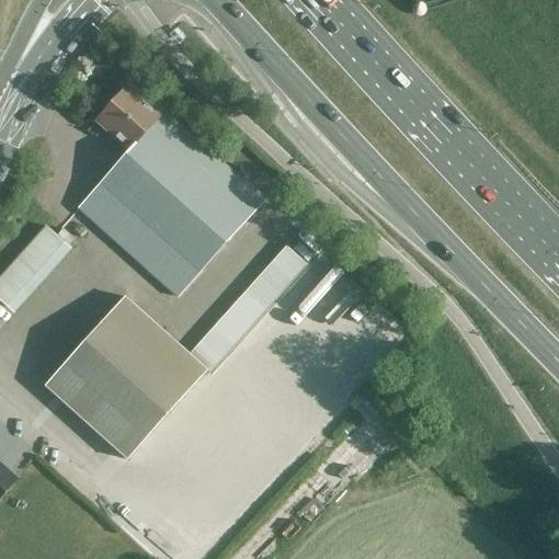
[(177,295),(263,200),(151,100),(147,103),(125,84),(94,118),(128,149),(77,206),(177,295)]
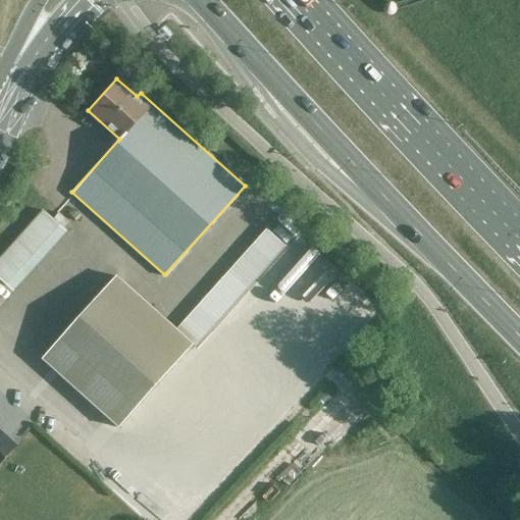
[(0,280),(4,284),(58,224),(41,209),(0,255),(0,280)]
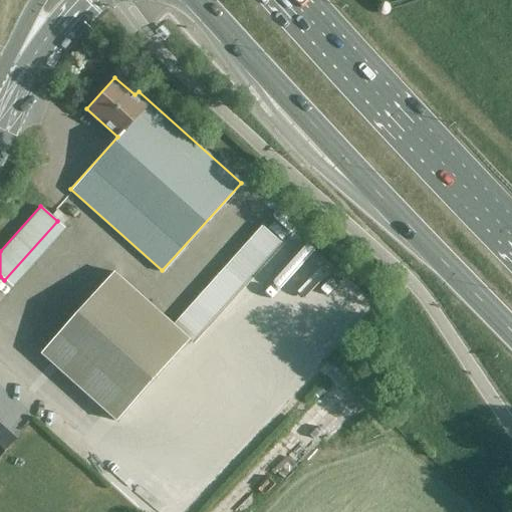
[(211,315),(278,240),(260,224),(193,299),(211,315)]
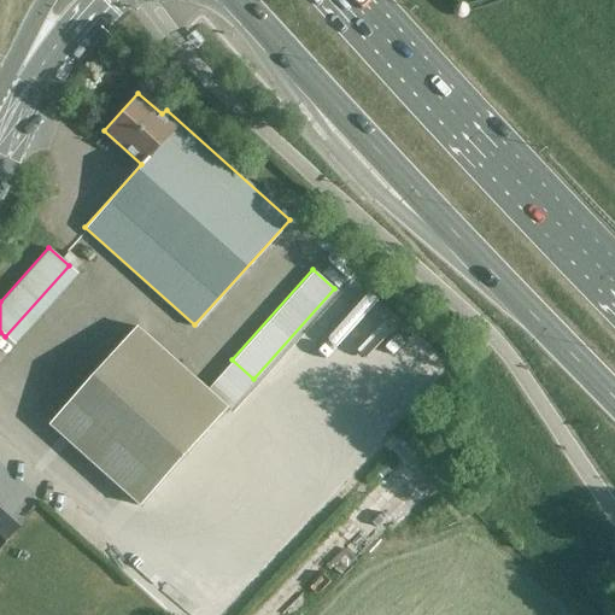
[(139,504),(226,405),(135,324),(47,422),(139,504)]
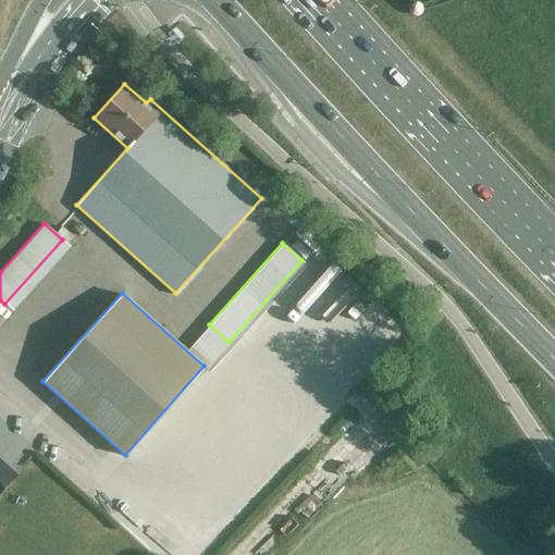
[(0,491),(15,473),(0,460),(0,491)]
